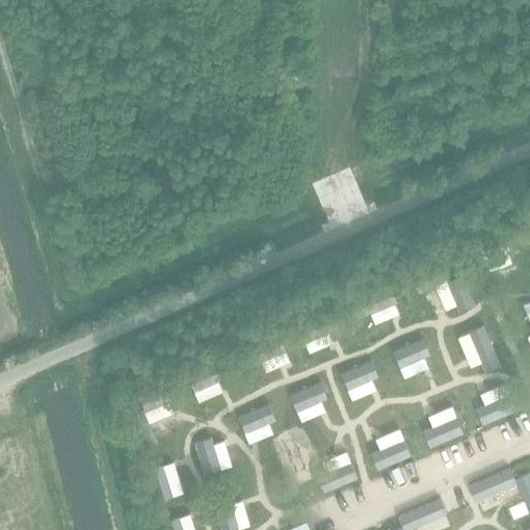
[(443,264),(412,277),(419,294),(448,283),(460,313),(476,307),(464,274),(449,280),(443,264)]
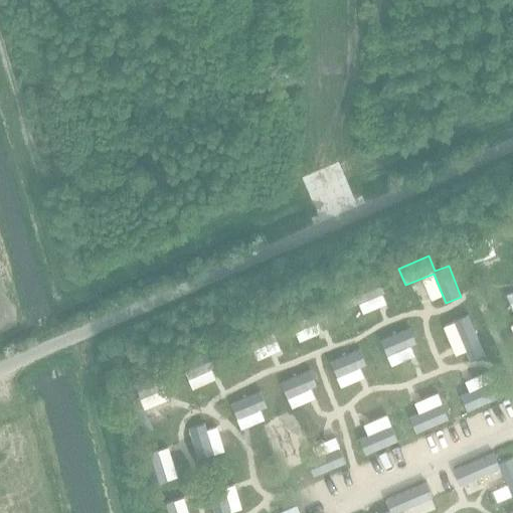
[(384,294),(378,278),(345,291),(352,307),(384,294)]
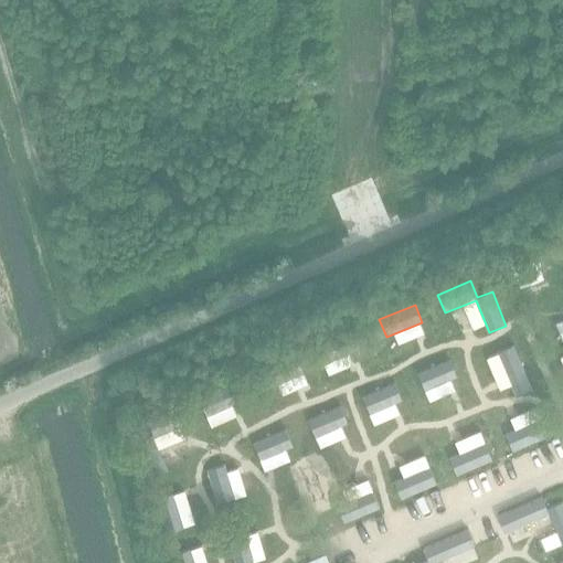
[(361,350),(353,332),(318,346),(325,364),(361,350)]
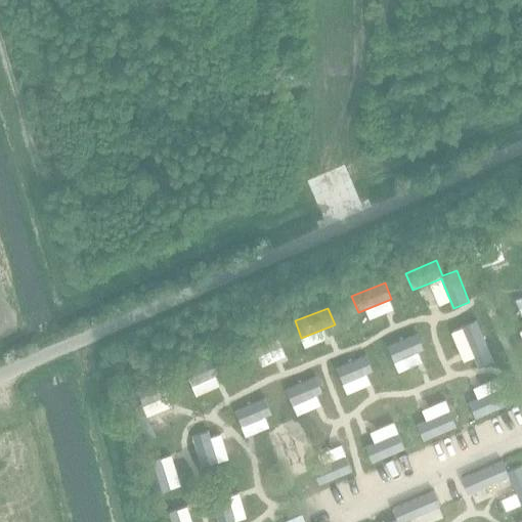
[(477,320),(462,327),(479,367),(494,361),(477,320)]
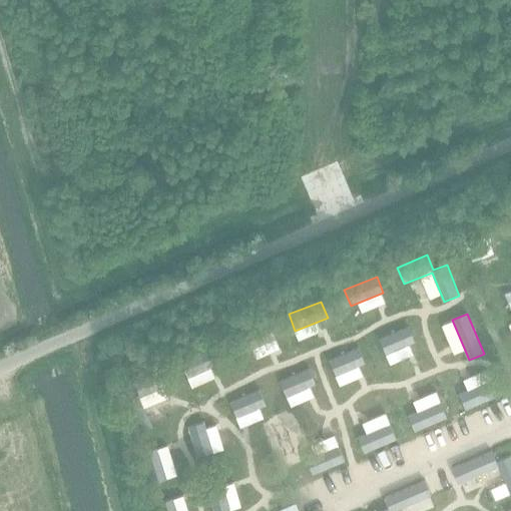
[(275,340),(269,325),(229,341),(235,356),(275,340)]
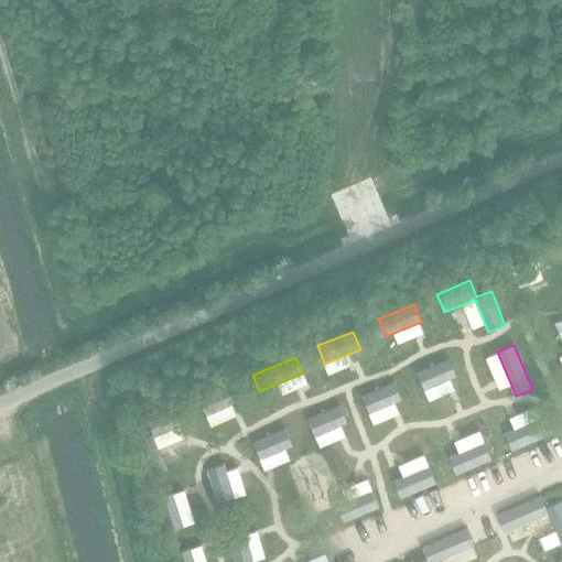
[(458,378),(451,360),(415,375),(422,392),(458,378)]
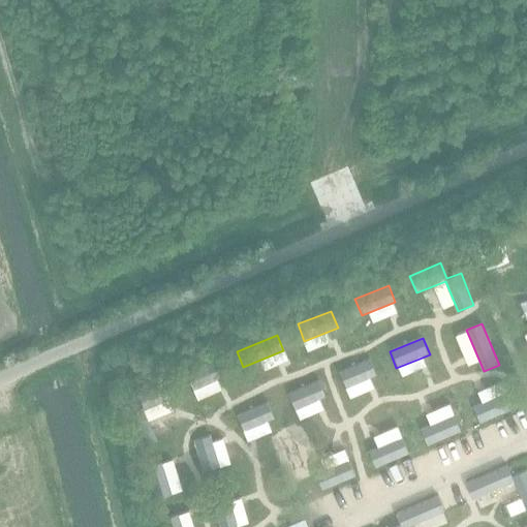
[(378,375),(372,359),(338,371),(345,389),(378,375)]
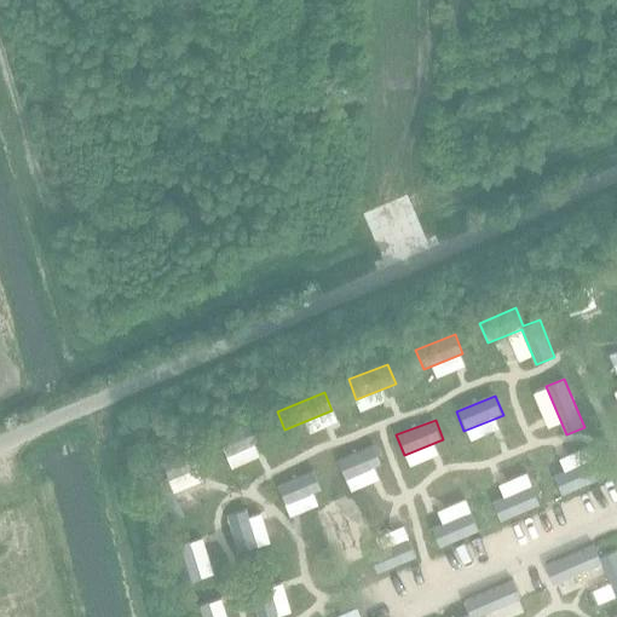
[(265,442),(258,422),(219,438),(226,457),(265,442)]
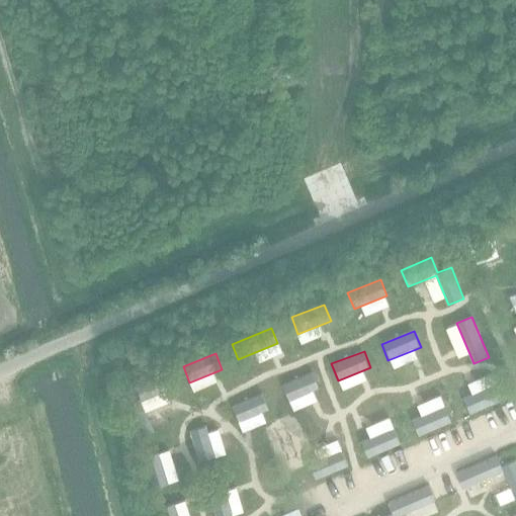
[(321,390),(314,372),(281,385),(287,402),(321,390)]
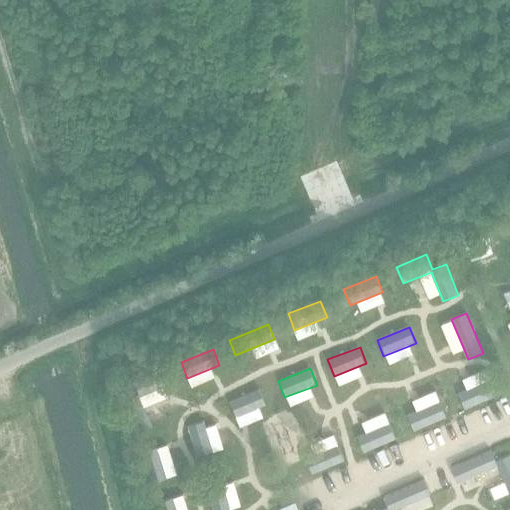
[(171,386),(165,370),(134,382),(140,395),(124,401),(137,434),(153,428),(141,398),(171,386)]
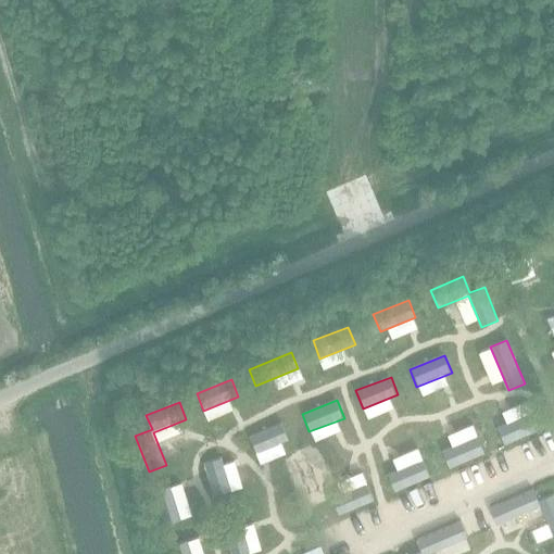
[(541,430),(533,413),(499,426),(506,444),(541,430)]
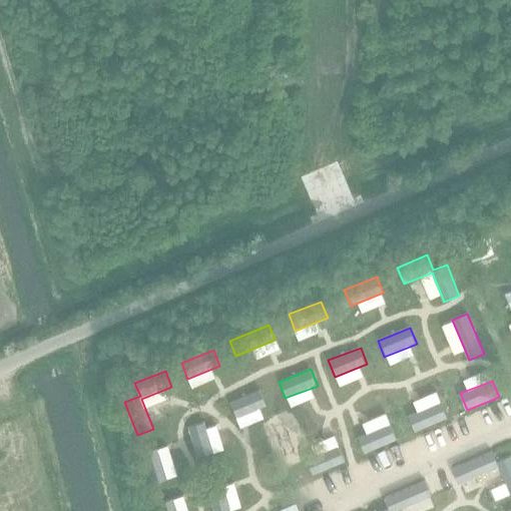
[(268,406),(261,390),(228,402),(235,419),(268,406)]
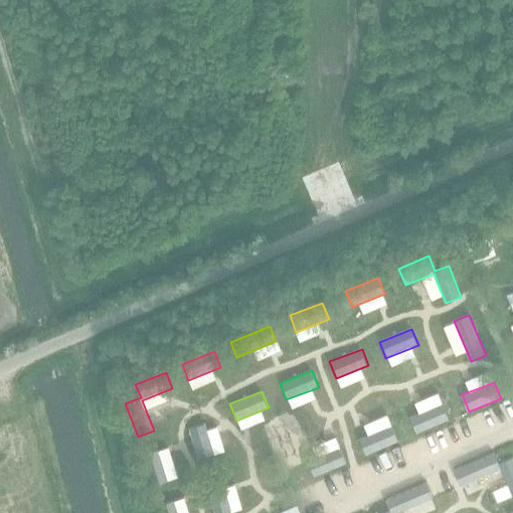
[(449,420),(443,404),(410,417),(416,434),(449,420)]
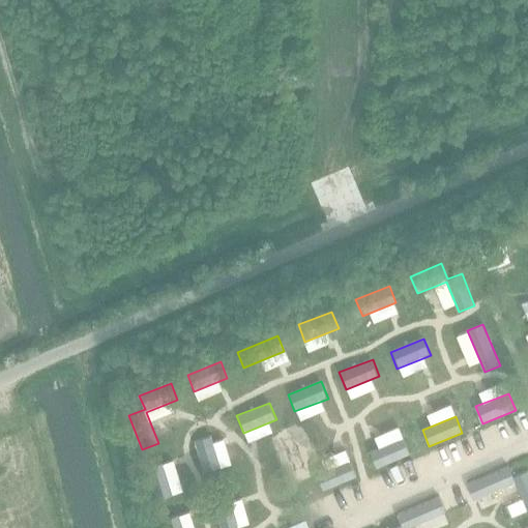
[(221,469),(210,436),(195,440),(205,474),(221,469)]
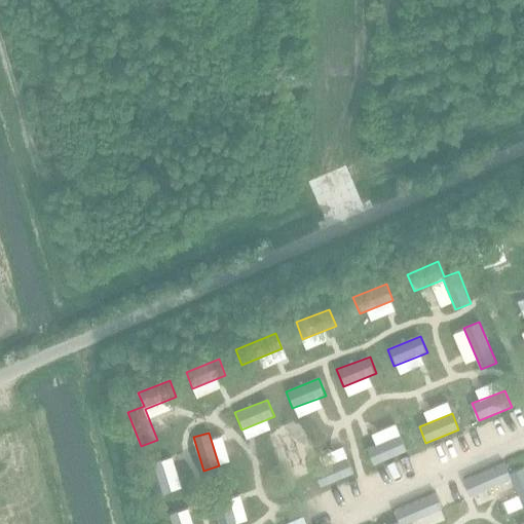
[(407,452),(401,436),(367,449),(374,465),(407,452)]
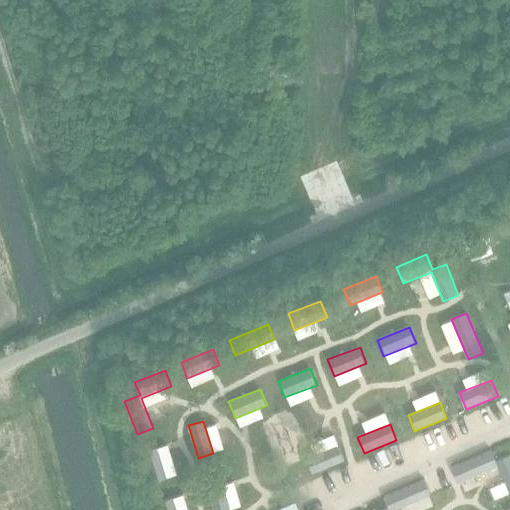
[(492,443),(453,460),(459,474),(499,457),(509,480),(509,446),(495,452),(492,443)]
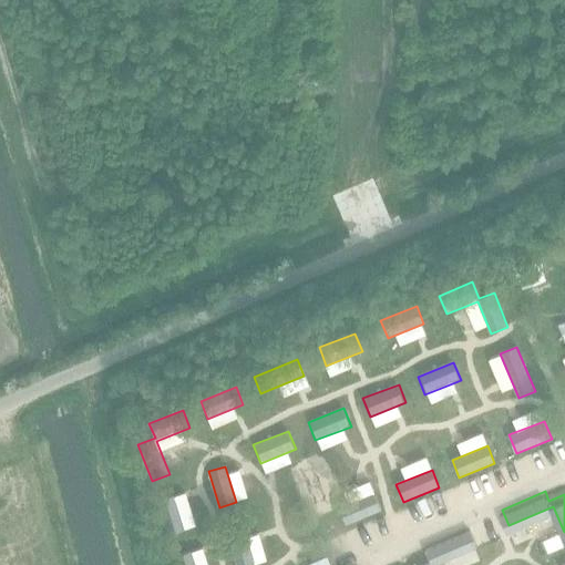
[(382,512),(375,494),(339,509),(347,526),(382,512)]
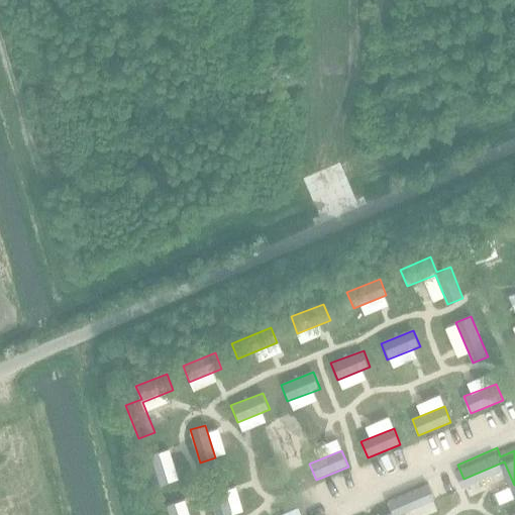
[(169,485),(159,453),(144,457),(153,489),(169,485)]
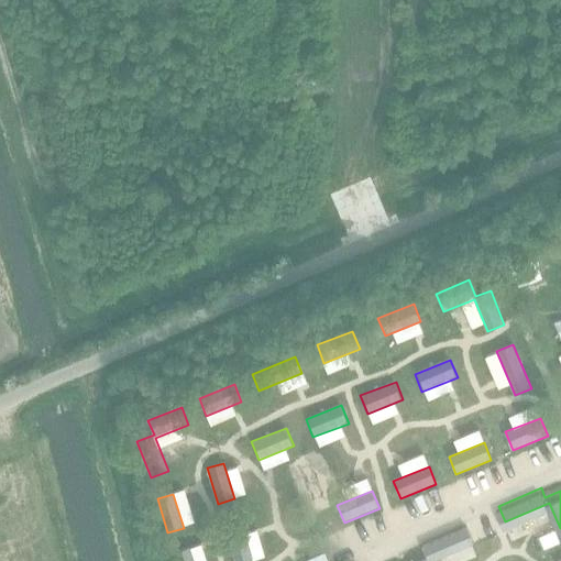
[(473,535),(466,519),(424,538),(427,548),(409,556),(410,560),(431,560),(429,553),(473,535)]
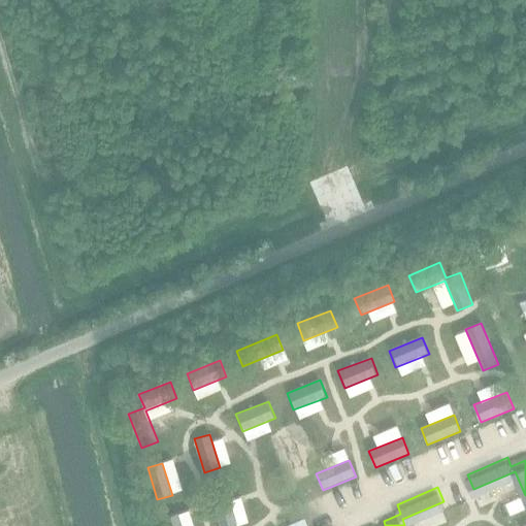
[(237,525),(228,495),(214,500),(221,525),(237,525)]
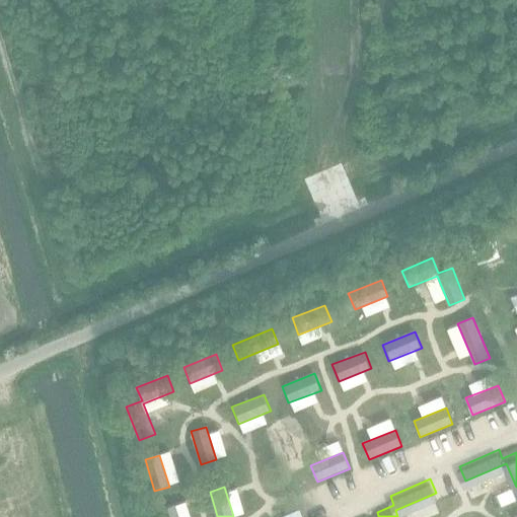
[(179,516),(176,506),(161,510),(163,516),(179,516)]
